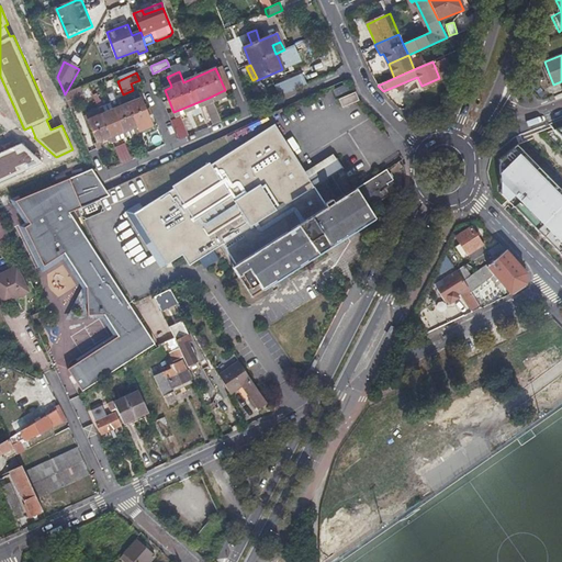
[(82,88),(65,94),(71,109),(89,101),(82,88)]
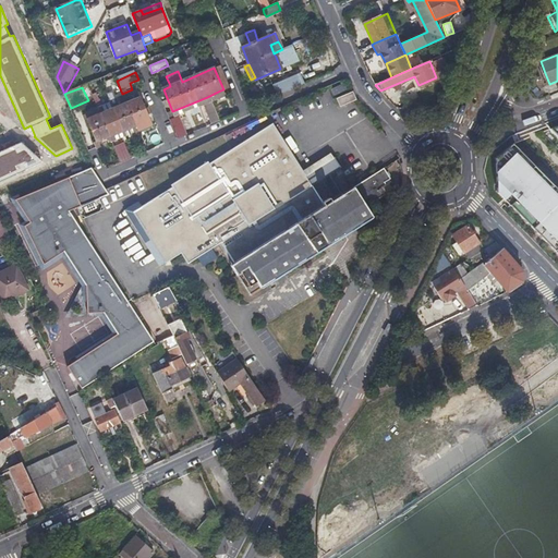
[(352,91),(343,94),(335,97),(338,106),(356,99),(354,97),(352,91)]
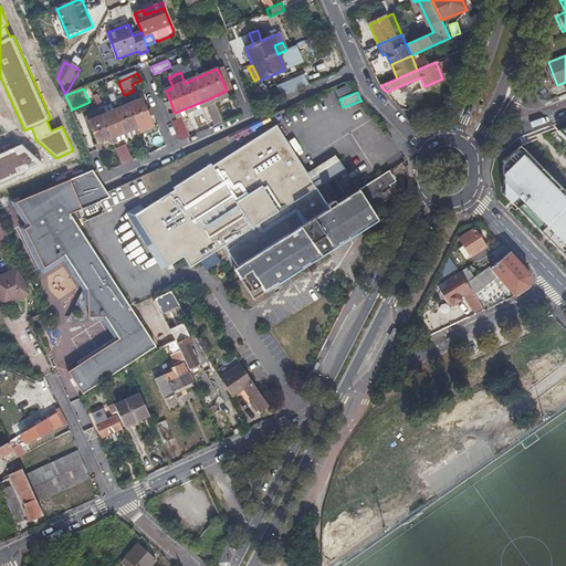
[(104,149),(103,145),(126,134),(135,130),(137,135),(138,137),(143,135),(139,128),(153,123),(143,101),(134,104),(130,95),(124,98),(122,94),(119,95),(121,100),(118,101),(117,96),(111,98),(116,112),(104,117),(102,112),(87,118),(100,144),(97,145),(100,152),(104,149)]
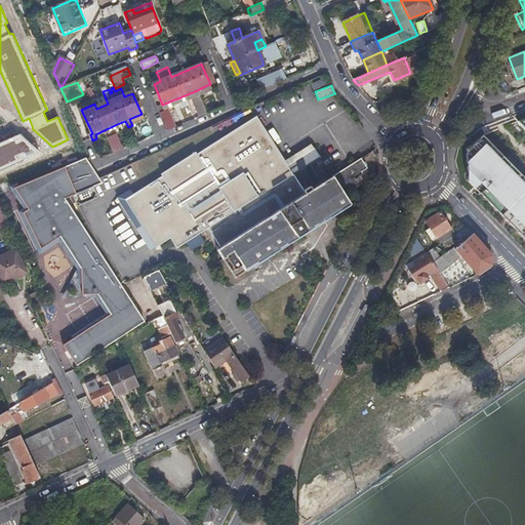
[(125,87),(121,88),(124,96),(132,93),(131,90),(127,91),(125,87)]
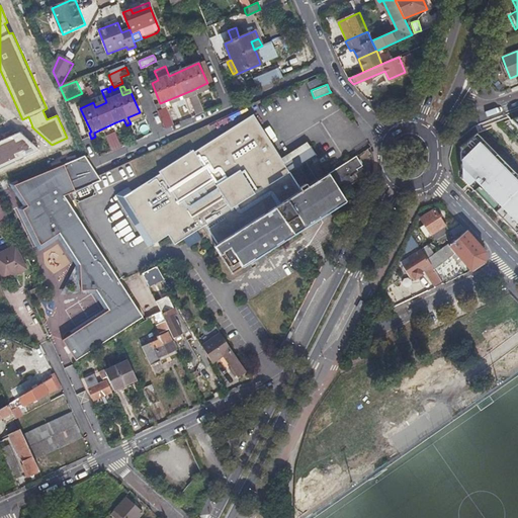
[(199,94),(195,96),(191,97),(198,114),(206,111),(199,94)]
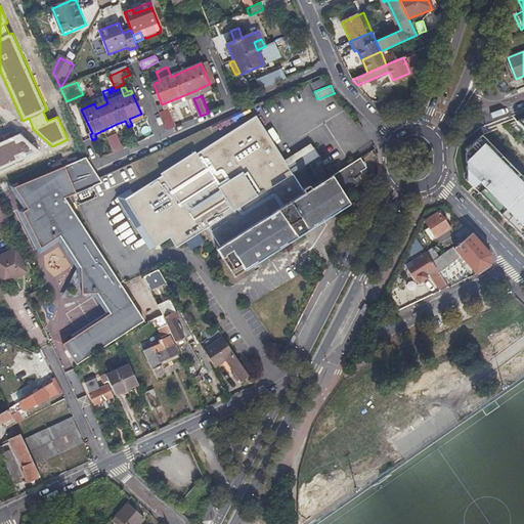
[(176,126),(174,122),(172,117),(170,110),(162,114),(169,129),(176,126)]
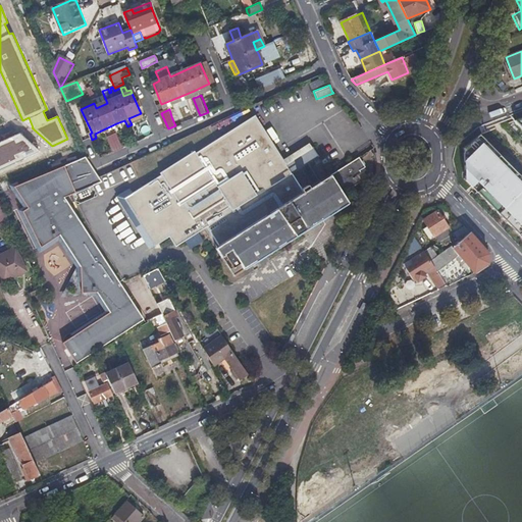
[(521,110),(510,115),(521,125),(521,110)]
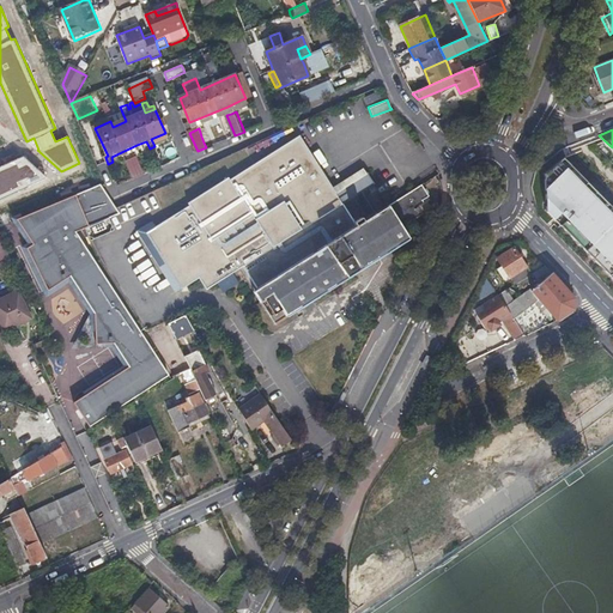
[(242,268),(258,292),(273,316),(281,310),(305,296),(310,302),(360,271),(357,263),(353,259),(364,253),(401,228),(424,213),(420,206),(424,205),(422,201),(428,196),(420,186),(362,220),(360,218),(352,223),(341,205),(334,195),(297,137),(229,181),(228,178),(188,204),(190,206),(156,229),(162,237),(153,243),(168,266),(173,263),(187,286),(199,279),(206,291),(242,268)]
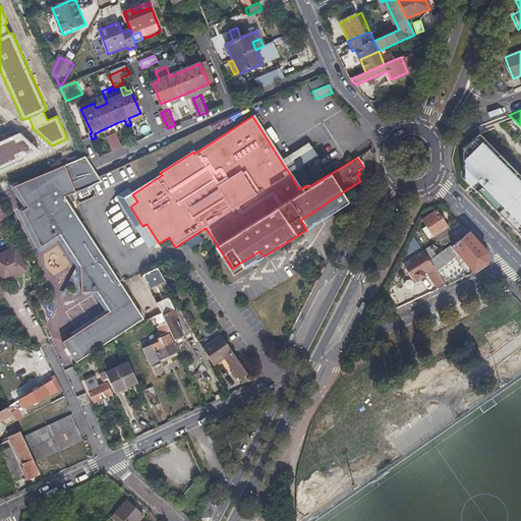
[(0,168),(42,150),(21,132),(0,141),(0,168)]
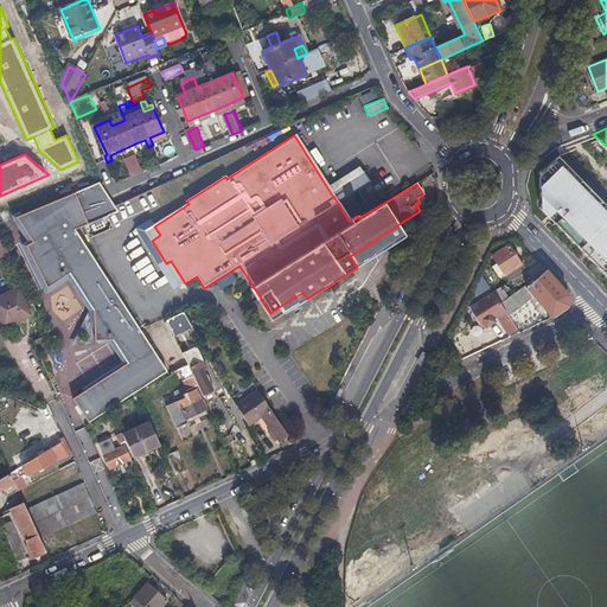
[(134,178),(139,177),(142,174),(135,158),(127,163),(134,178)]
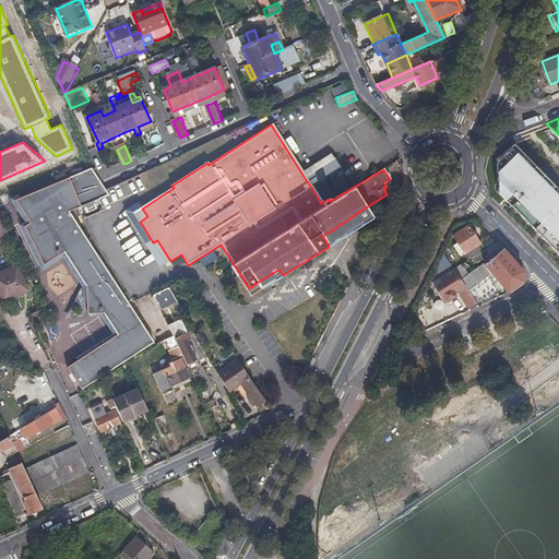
[(558,191),(514,150),(495,168),(496,190),(558,253),(558,191)]
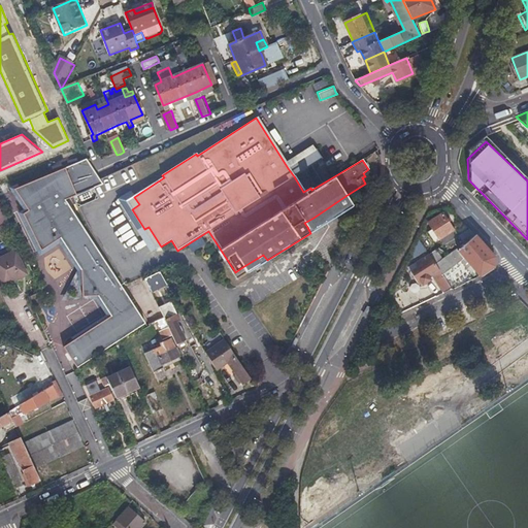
[(315,151),(288,168),(294,176),(321,160),(315,151)]
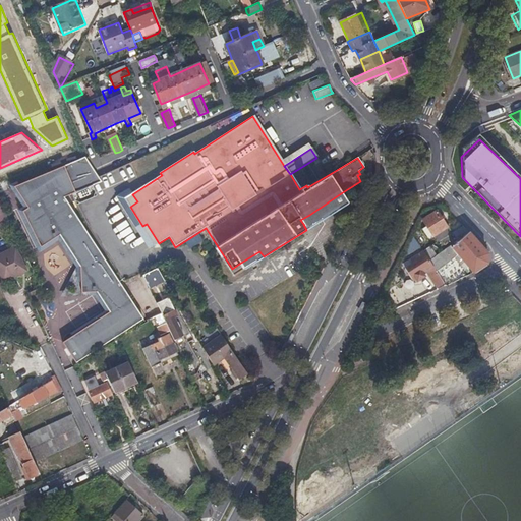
[(63,344),(77,365),(147,322),(121,283),(65,198),(104,183),(88,159),(15,188),(29,209),(23,213),(42,249),(61,237),(81,268),(82,295),(98,293),(110,312),(63,344)]
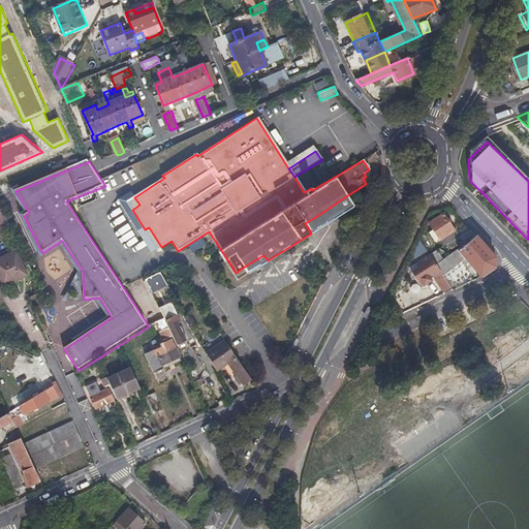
[(308,227),(311,234),(352,207),(346,196),(314,218),(316,222),(308,227)]
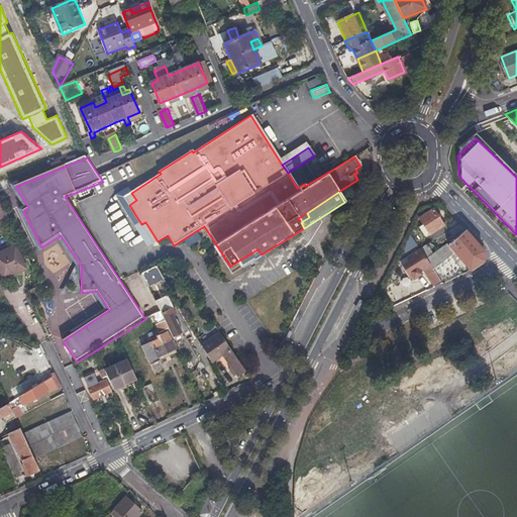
[(0,219),(10,216),(0,195),(0,219)]
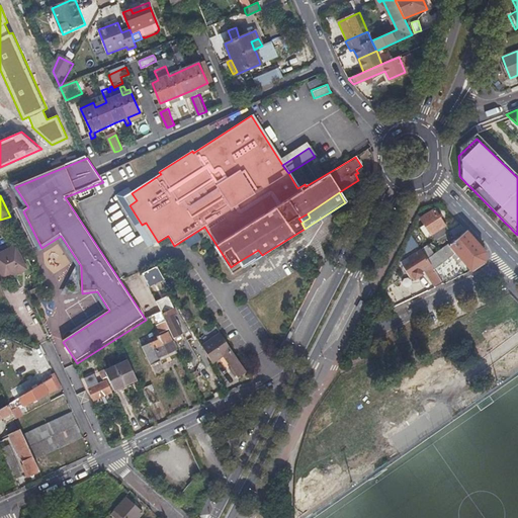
[(447,234),(440,222),(434,210),(421,219),(434,242),(447,234)]
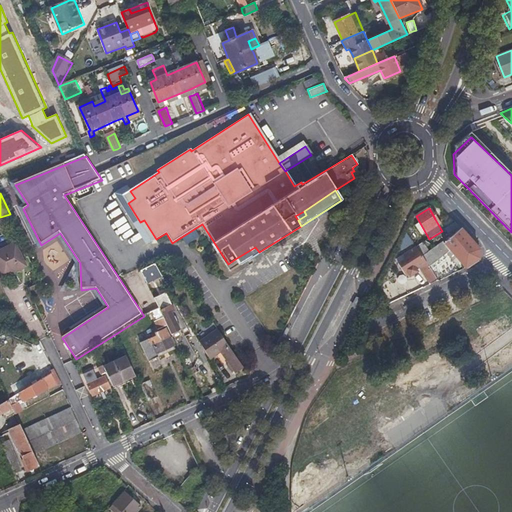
[(306,215),(304,211),(295,216),(298,220),(306,215)]
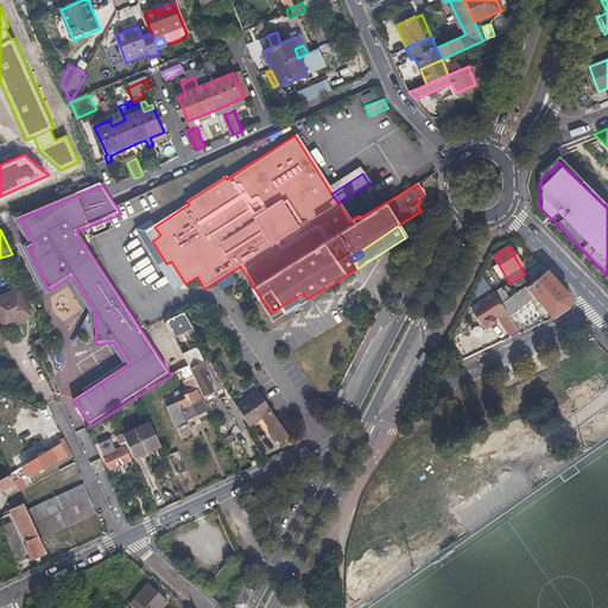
[(181,286),(185,284),(171,261),(166,264),(181,286)]
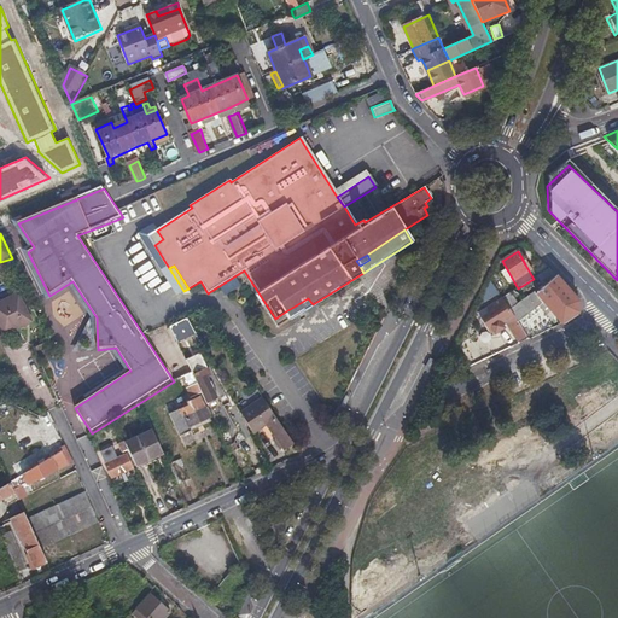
[(535,278),(541,285),(554,275),(548,269),(535,278)]
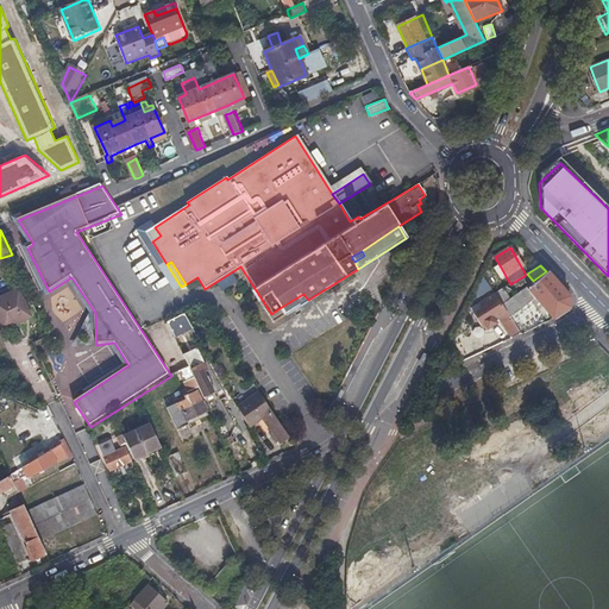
[(533,282),(526,288),(518,295),(520,300),(527,295),(528,299),(533,295),(553,319),(571,308),(570,297),(546,271),(533,281),(533,282)]
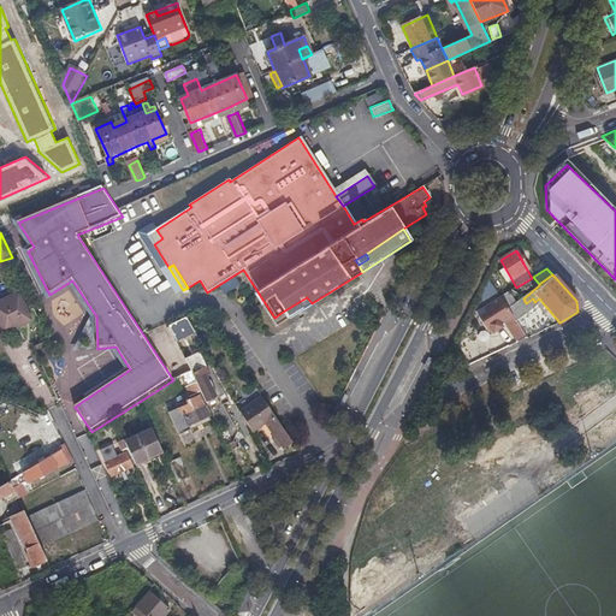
[(0,318),(6,331),(19,326),(33,320),(19,292),(0,300),(0,318)]
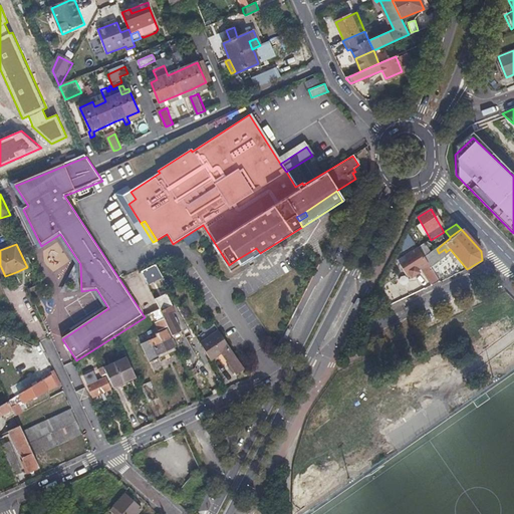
[(417,249),(427,265),(434,260),(424,245),(417,249)]
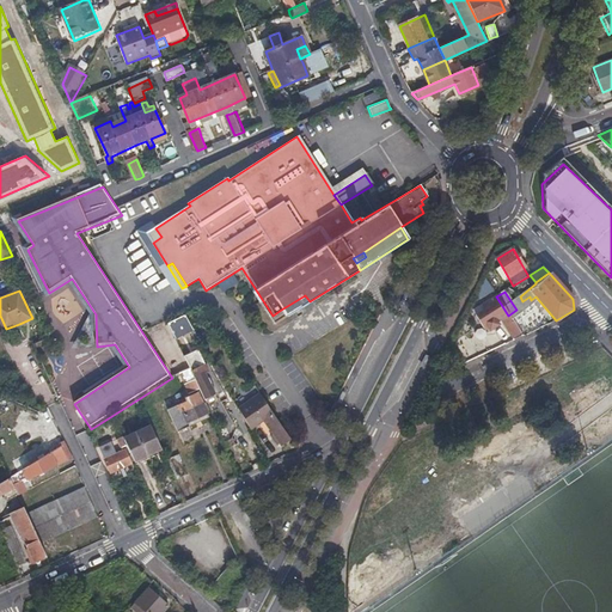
[(286,317),(310,301),(305,295),(281,310),(286,317)]
